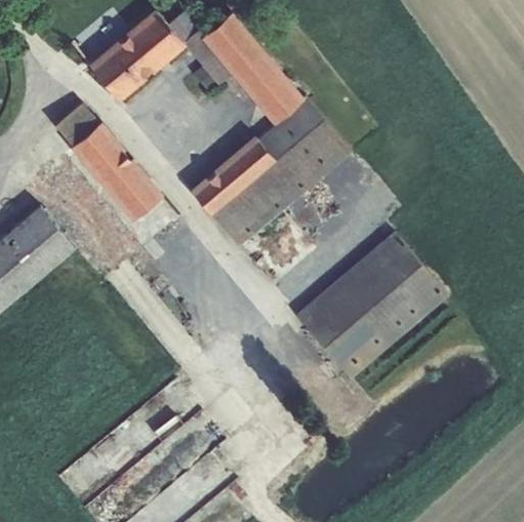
[(260,46),(306,101),(308,97),(356,56),(312,4),(260,46)]
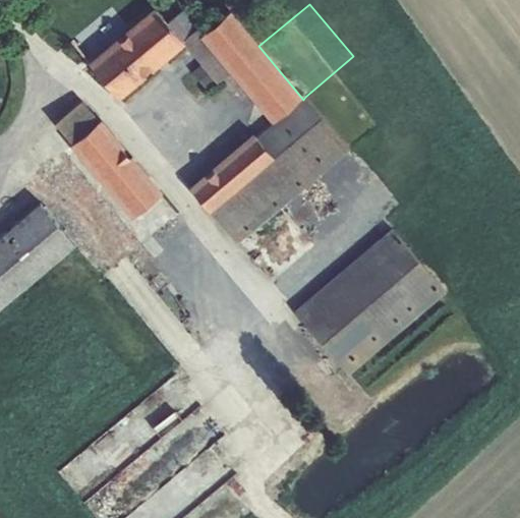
[(156,10),(90,65),(121,100),(185,46),(168,25),(156,10)]
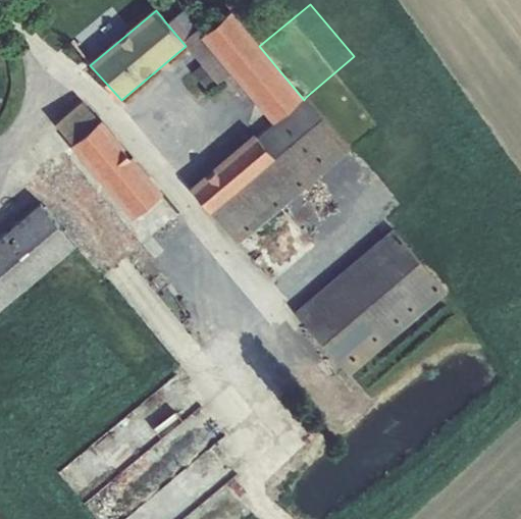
[(186,12),(168,26),(186,46),(203,66),(218,85),(232,74),(202,38),(205,36),(186,12)]
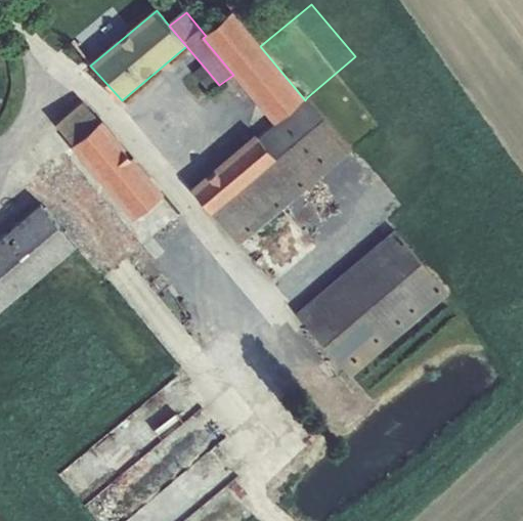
[(203,38),(233,75),(274,125),(305,100),(260,46),(233,13),(206,36),(203,38)]
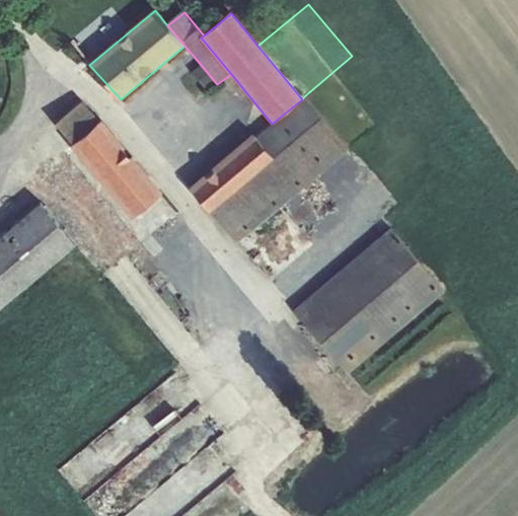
[(208,92),(217,84),(202,66),(192,74),(208,92)]
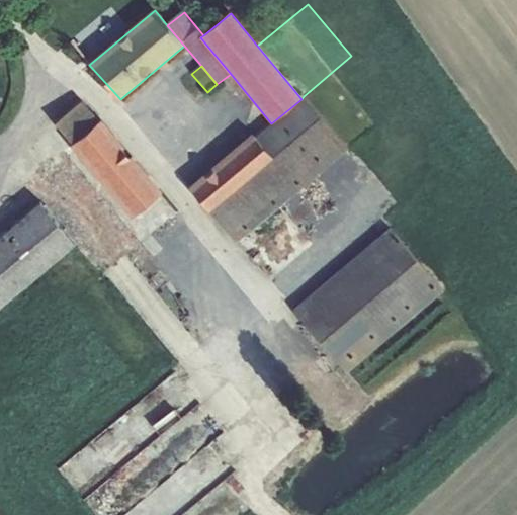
[(304,96),(302,99),(271,123),(255,138),(273,158),(210,212),(237,244),(348,150),(304,96)]
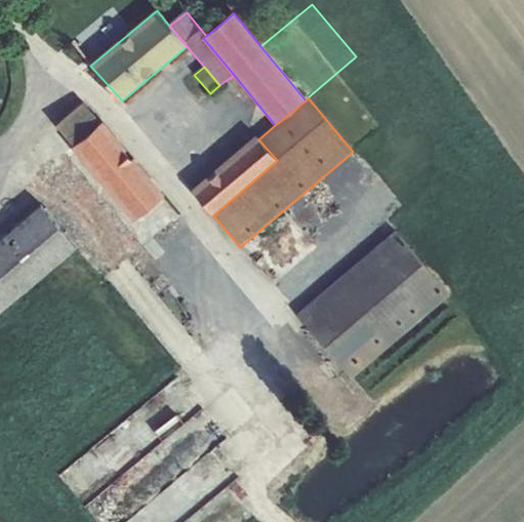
[(74,147),(103,123),(84,104),(55,126),(74,147)]
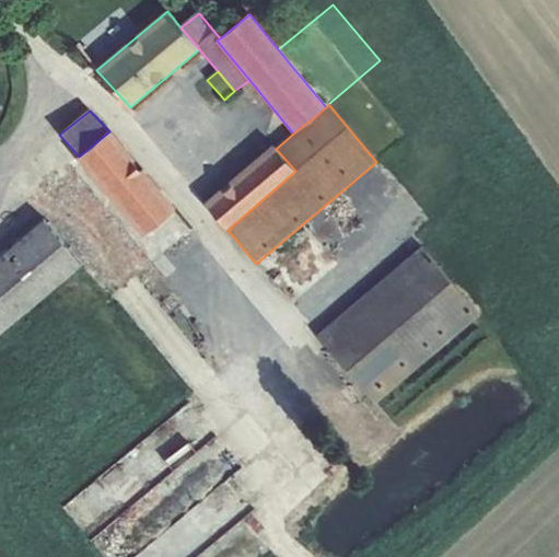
[(109,131),(79,157),(144,234),(173,209),(175,208),(109,131)]
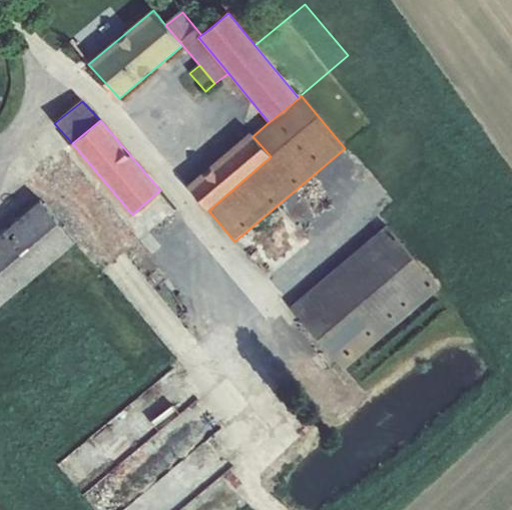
[(271,156),(252,136),(250,133),(187,186),(208,210),(271,156)]
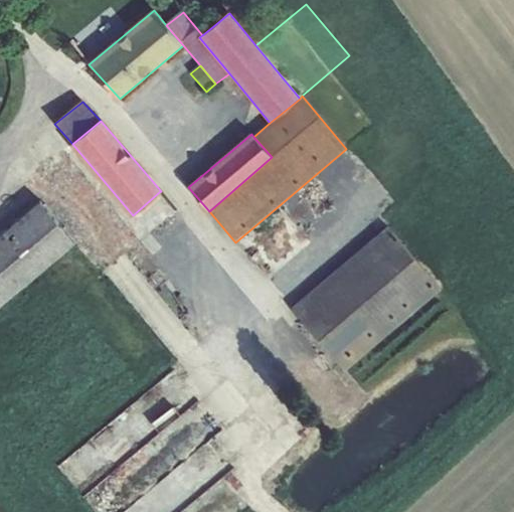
[(72,144),(24,184),(40,203),(75,244),(102,276),(176,213),(159,192),(133,215),(72,144)]
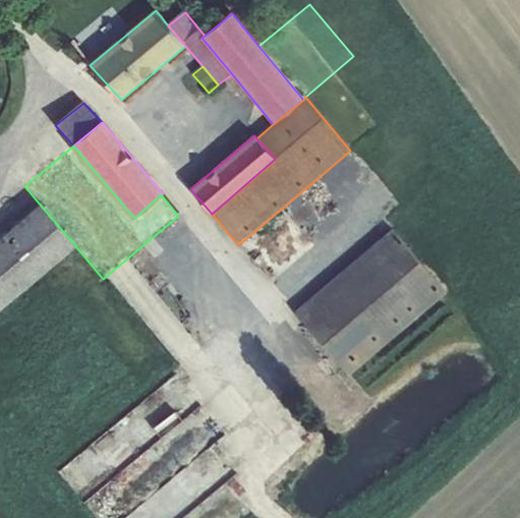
[(0,309),(76,247),(41,206),(0,238),(0,309)]
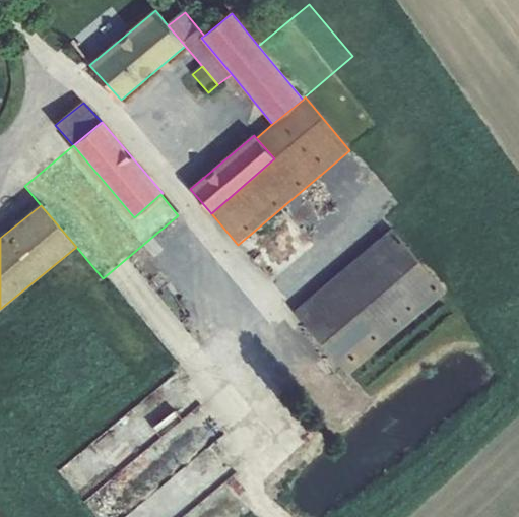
[(445,293),(392,231),(296,313),(348,376),(445,293)]
